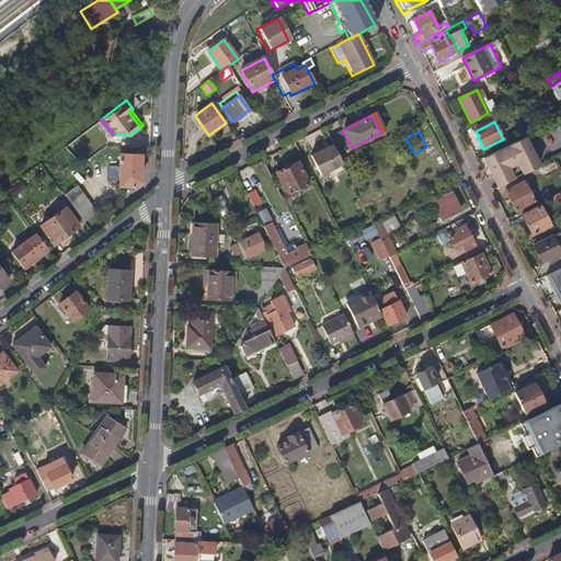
[(340,133),(329,138),(335,150),(340,161),(345,158),(340,148),(344,146),(340,133)]
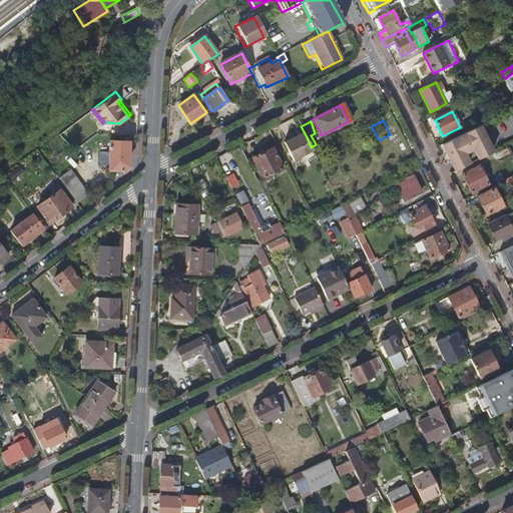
[(486,142),(478,125),(440,145),(442,148),(449,161),(486,142)]
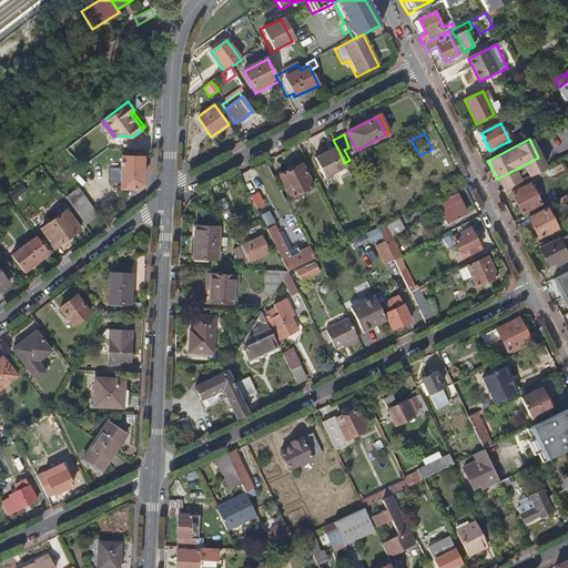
[(401,146),(397,141),(375,152),(378,159),(401,146)]
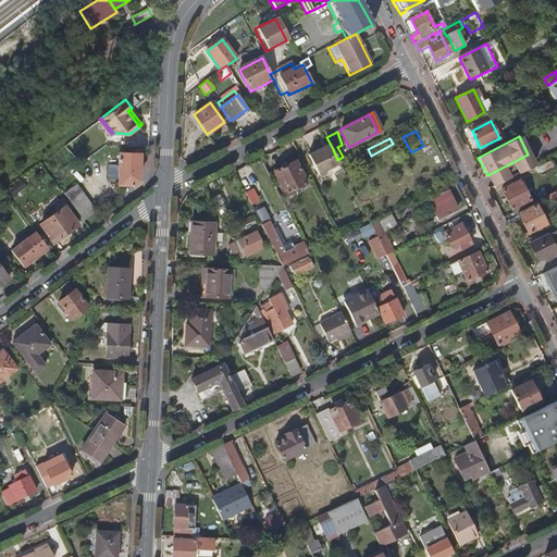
[(119,155),(119,165),(109,165),(109,178),(119,178),(119,185),(132,186),(138,181),(139,155),(119,155)]
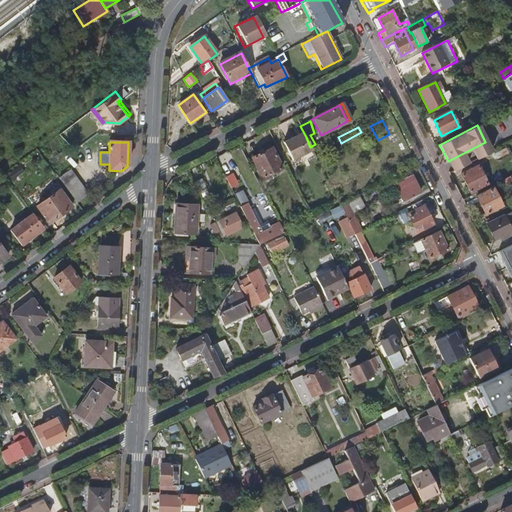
[(477,160),(491,153),(485,142),(448,161),(452,168),(453,172),(468,164),(463,154),(472,150),(477,160)]
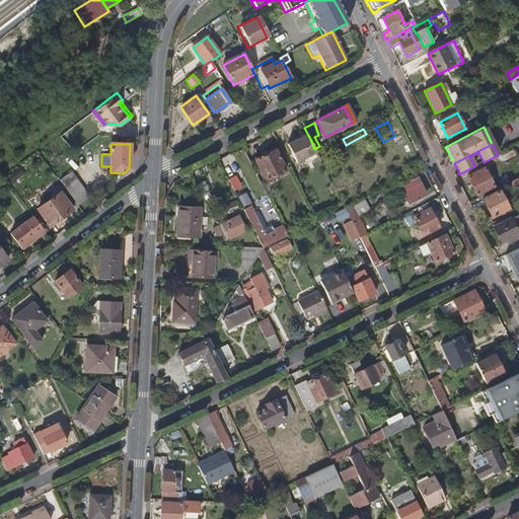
[(513,148),(501,154),(504,160),(516,154),(513,148)]
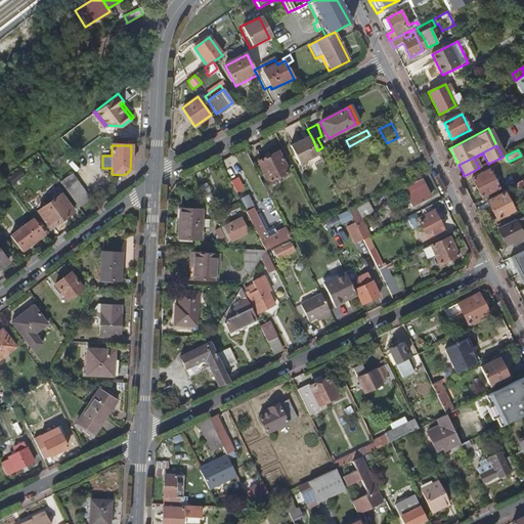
[(286,173),(275,153),(255,163),(265,183),(286,173)]
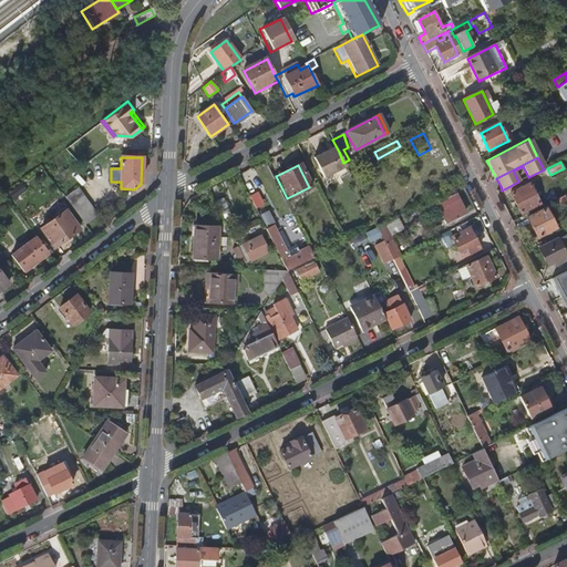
[(24,189),(20,183),(7,194),(11,199),(16,197),(24,189)]
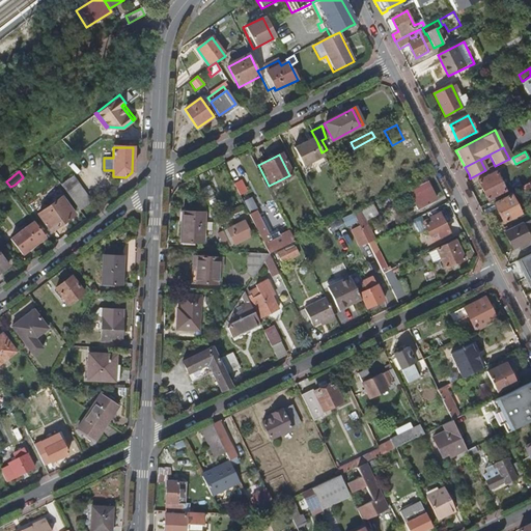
[(508,191),(498,172),(480,182),(490,200),(508,191)]
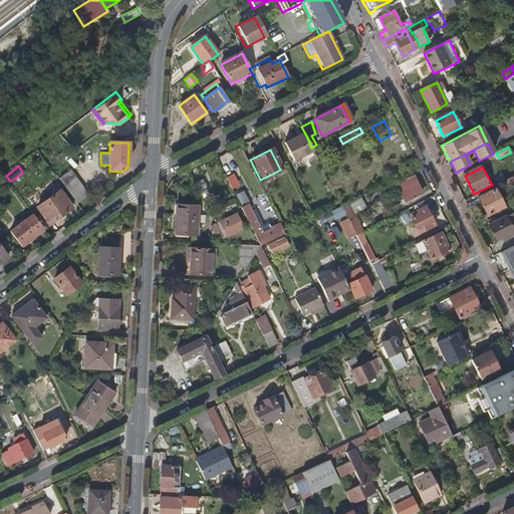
[(71,174),(59,182),(76,205),(87,196),(71,174)]
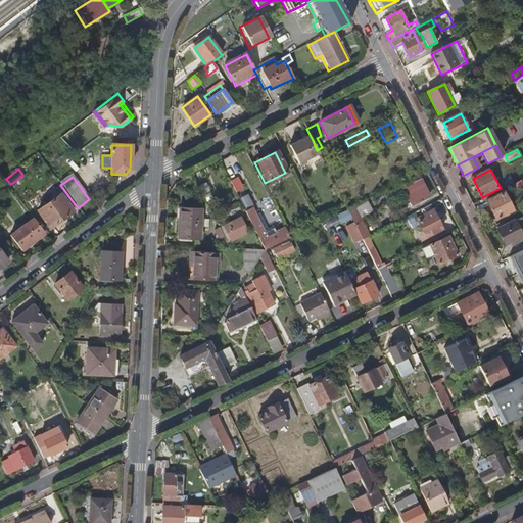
[(236,177),(229,181),(235,192),(241,189),(236,177)]
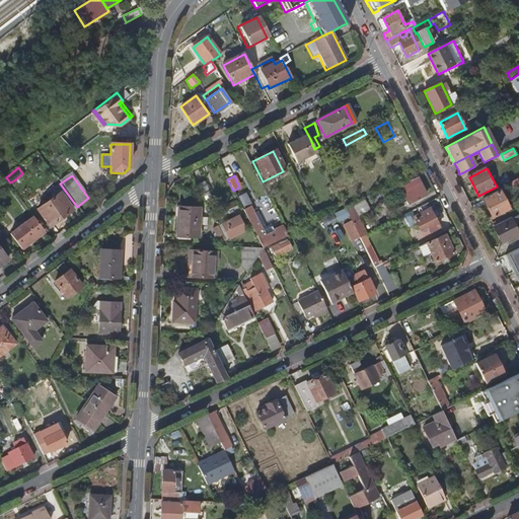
[(425,197),(417,178),(400,187),(409,205),(425,197)]
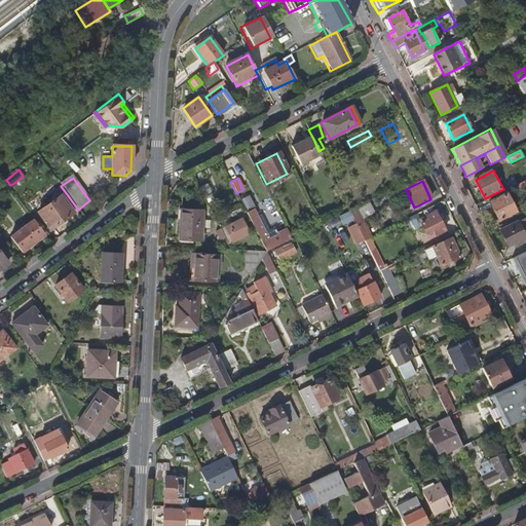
[(525,184),(524,181),(513,187),(517,194),(525,189),(525,184)]
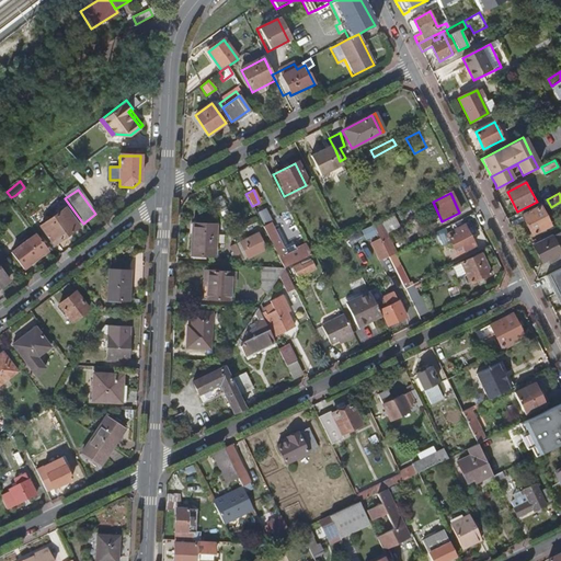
[(219,196),(213,199),(218,212),(226,207),(219,196)]
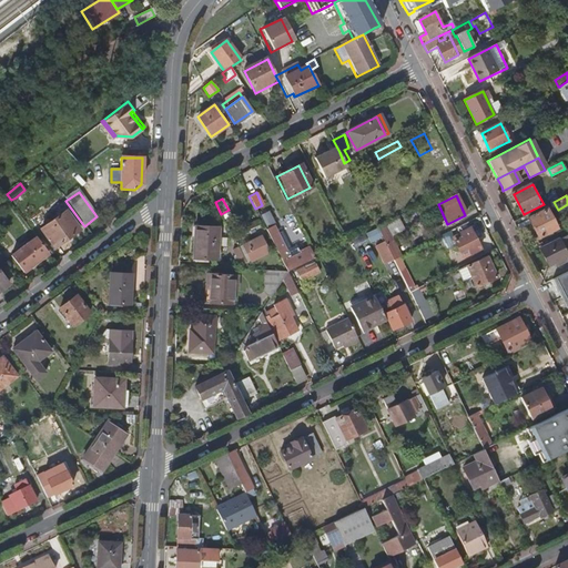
[(556,229),(547,211),(528,220),(538,239),(556,229)]
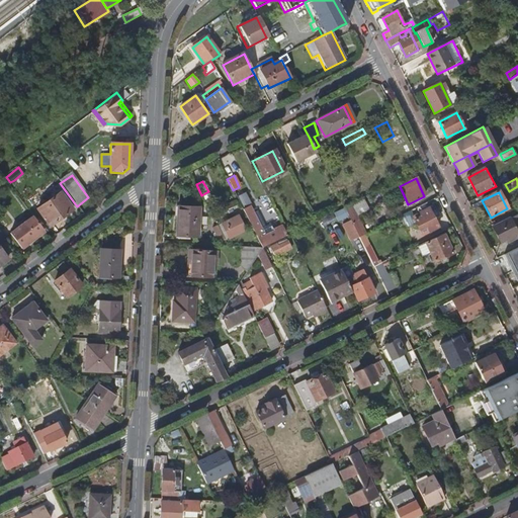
[(72,210),(60,193),(36,210),(51,228),(72,210)]
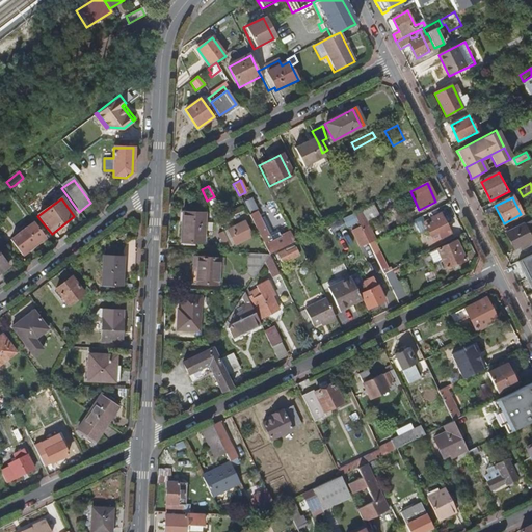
[(360,209),(352,213),(360,227),(368,243),(375,240),(360,209)]
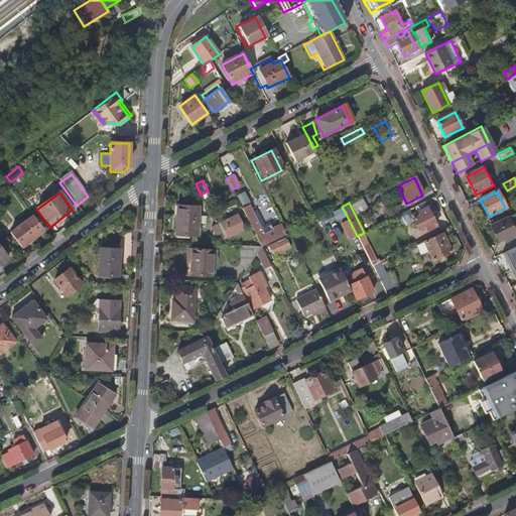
[(198,206),(177,205),(175,234),(197,235),(198,206)]
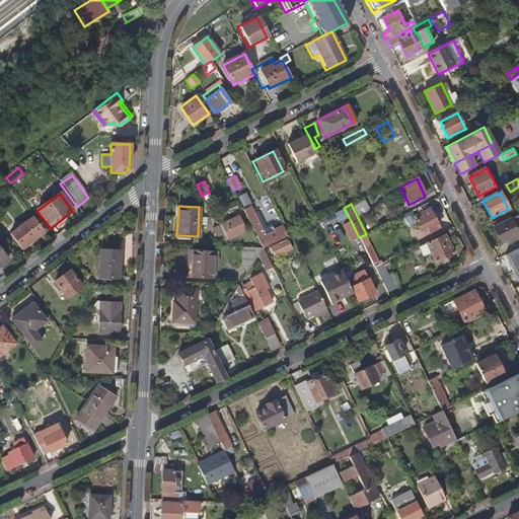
[(287,236),(281,224),(274,228),(275,231),(274,231),(265,235),(253,213),(249,206),(243,210),(263,248),(287,236)]
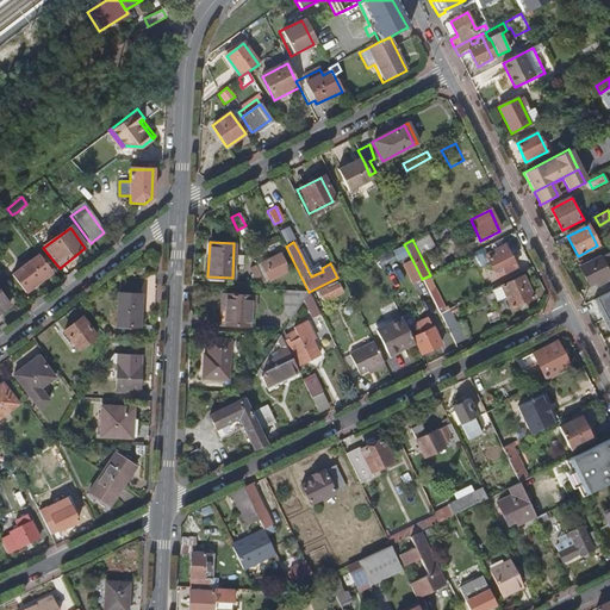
[(516,269),(504,246),(485,255),(493,272),(502,268),(505,274),(516,269)]
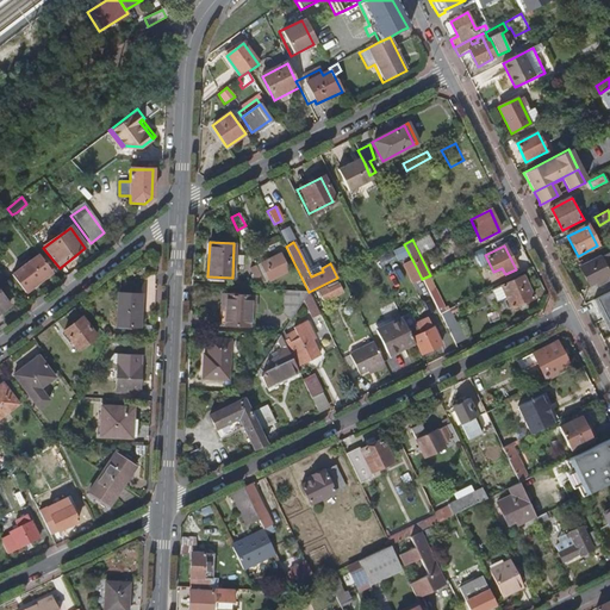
[(302,249),(298,250),(311,277),(322,272),(317,263),(311,267),(302,249)]
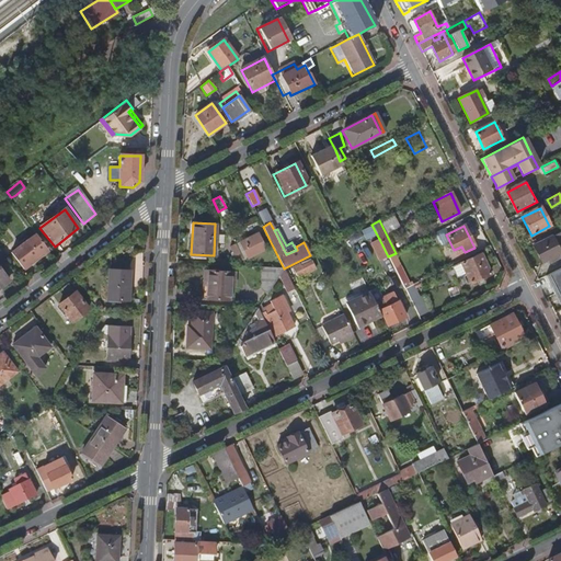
[(560,232),(552,238),(534,247),(541,263),(550,259),(552,262),(560,259),(558,255),(560,254),(558,249),(560,245),(560,232)]
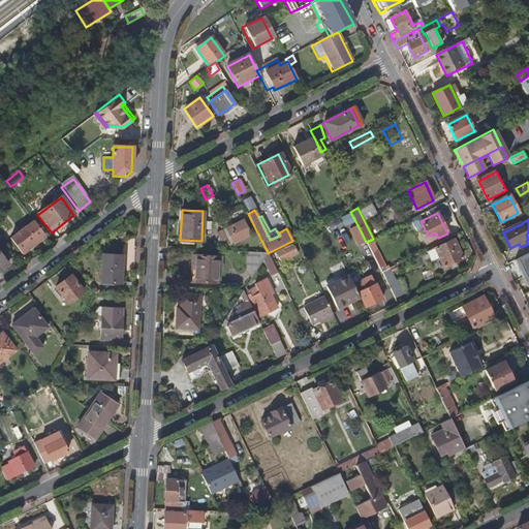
[(250,236),(243,220),(226,229),(228,235),(234,244),(250,236)]
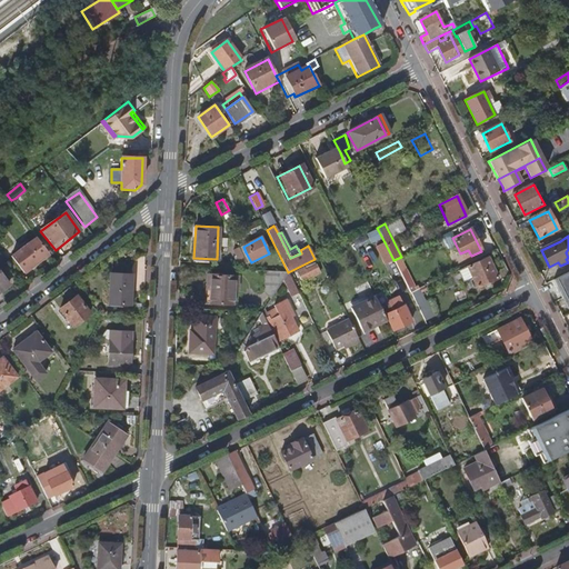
[(49,255),(37,239),(12,258),(23,272),(49,255)]
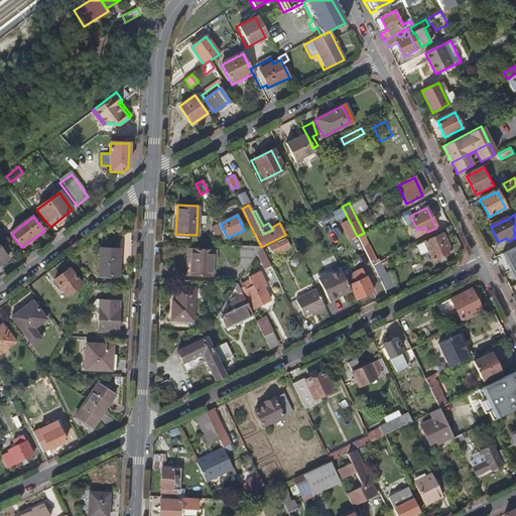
[(357,236),(349,220),(341,224),(349,240),(357,236)]
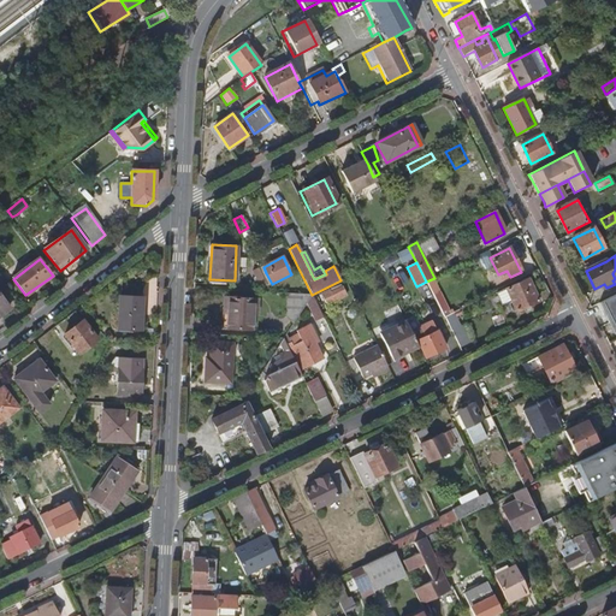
[(262,288),(267,285),(261,274),(258,267),(250,271),(256,283),(259,282),(262,288)]
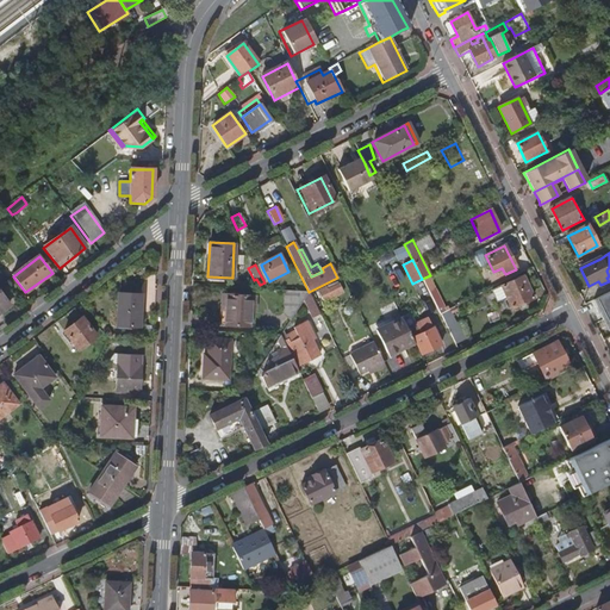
[(269,281),(263,271),(259,272),(265,282),(269,281)]
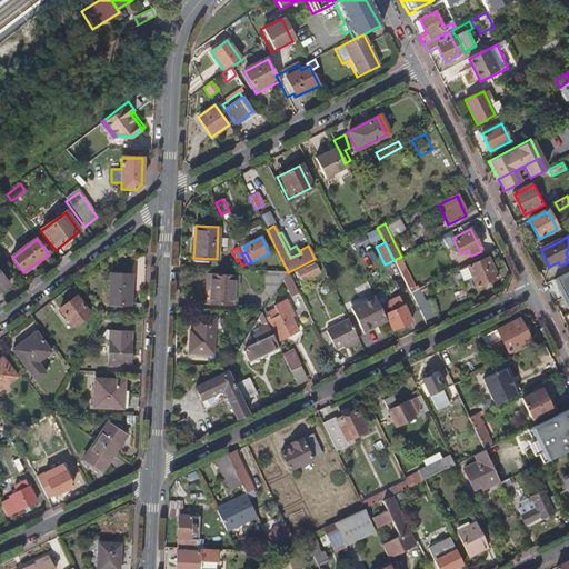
[(497,279),(487,259),(467,269),(478,289),(497,279)]
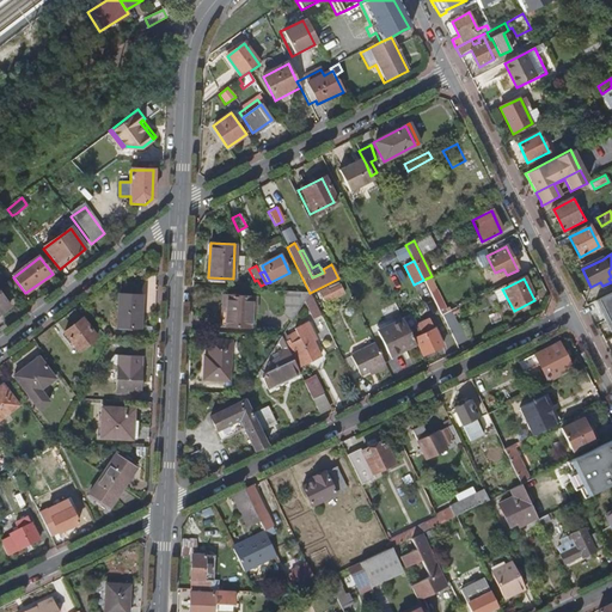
[(328,291),(330,293),(322,297),(324,303),(343,293),(340,283),(328,291)]
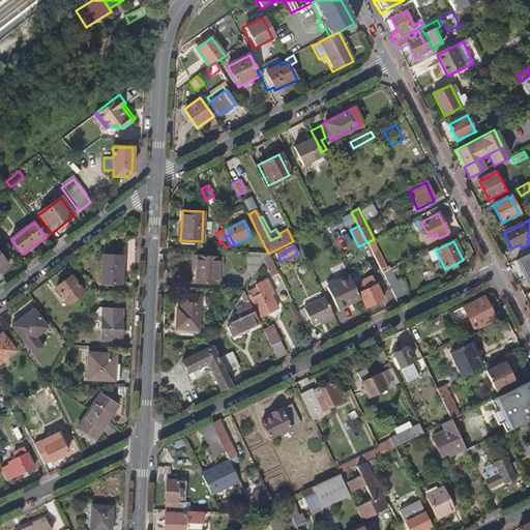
[(246,271),(252,278),(264,260),(268,254),(247,253),(246,271)]
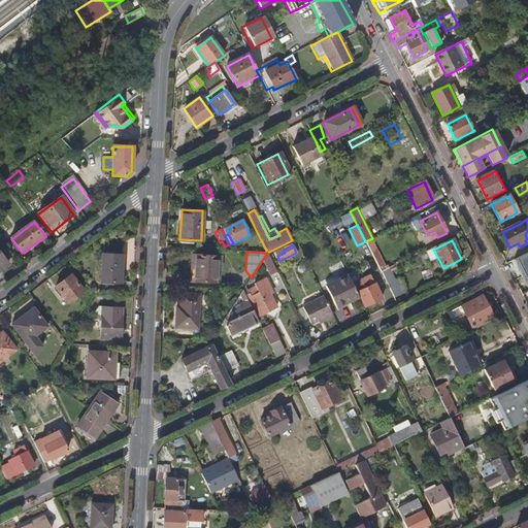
[(271,274),(276,272),(269,257),(267,253),(263,259),(264,262),(271,274)]
